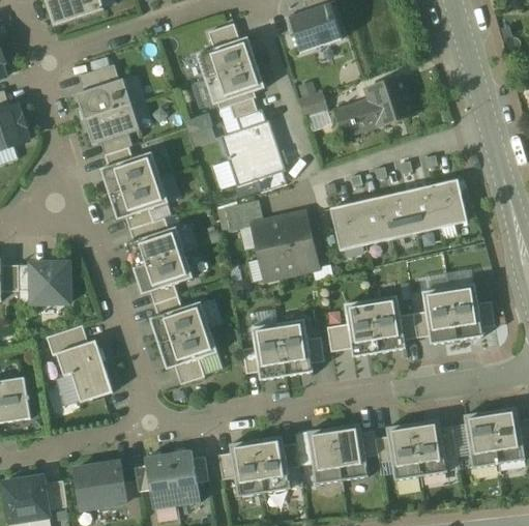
[(43,0),(53,25),(104,8),(100,0),(43,0)]
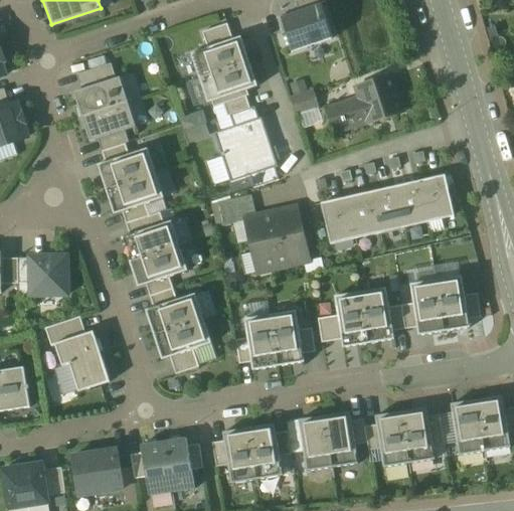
[(295,0),(298,9),(293,11),(292,10),(277,15),(282,30),(285,29),(291,49),(332,35),(321,1),(320,0),(295,0)]
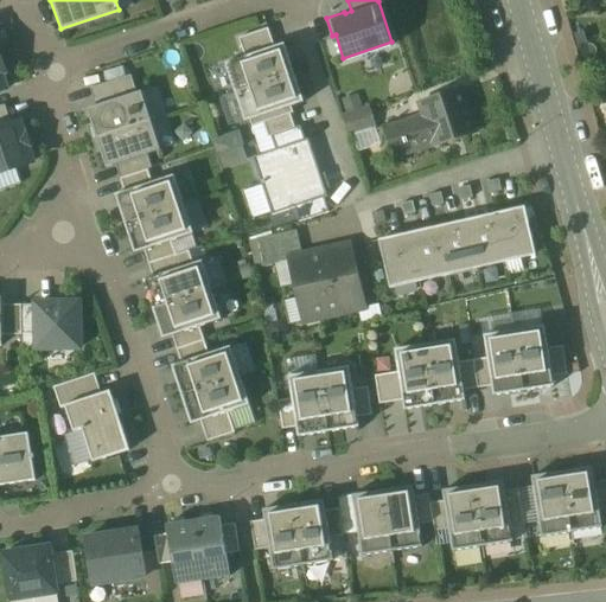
[(244,53),(274,44),(268,25),(237,34),(244,53)]
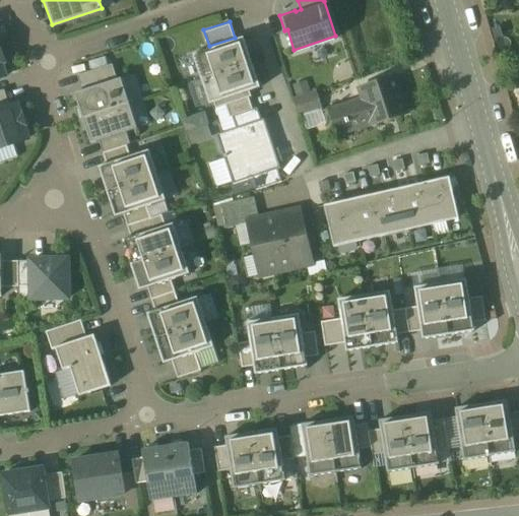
[(243,35),(237,37),(238,40),(233,41),(237,53),(247,50),(246,49),(247,48),(243,35)]
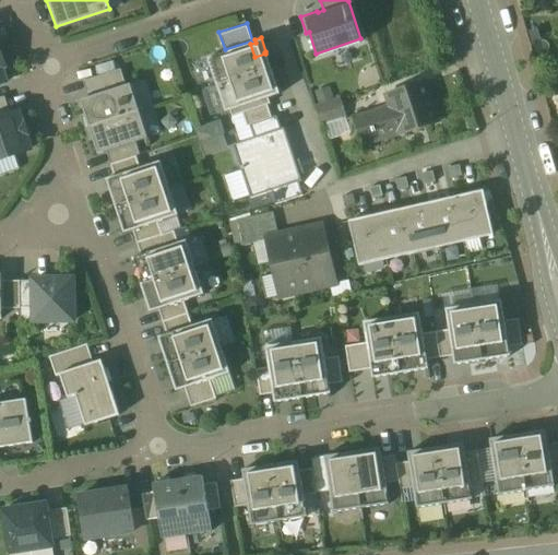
[(215,83),(270,65),(265,51),(264,52),(265,54),(254,57),(250,44),(256,43),(254,39),(252,40),(225,49),(206,56),(215,83)]
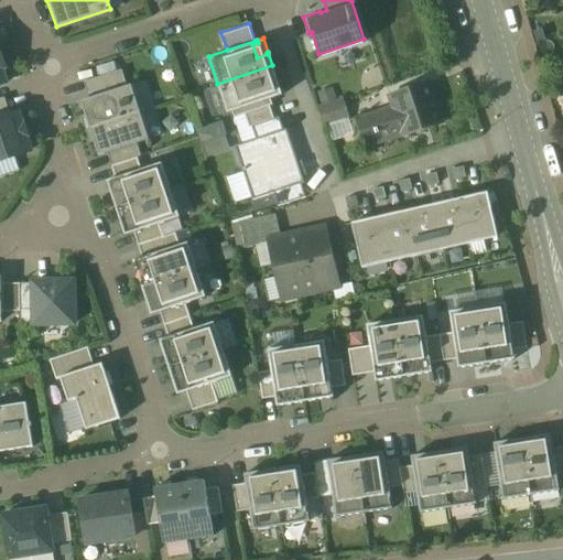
[(272,65),(217,84),(227,110),(231,109),(270,96),(264,81),(275,77),(275,78),(277,78),(272,65)]
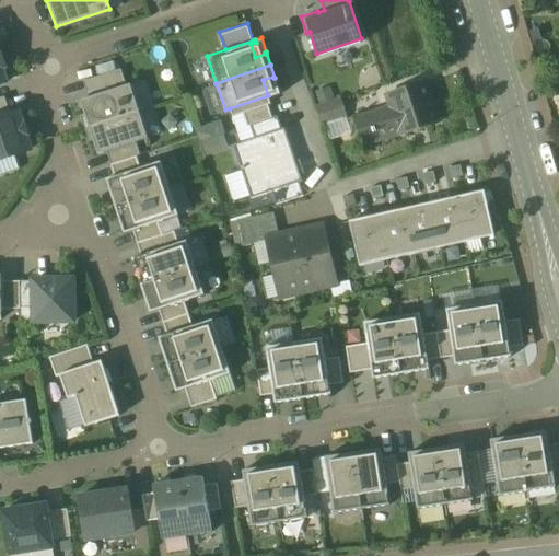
[(120,67),(82,79),(88,95),(126,83),(120,67)]
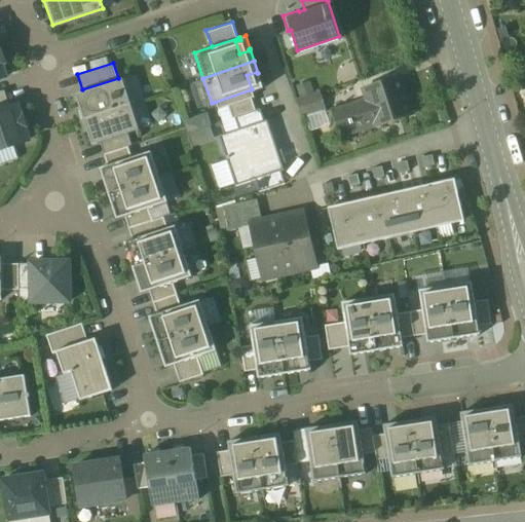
[(263,86),(258,73),(257,73),(257,72),(247,75),(252,89),(263,86)]
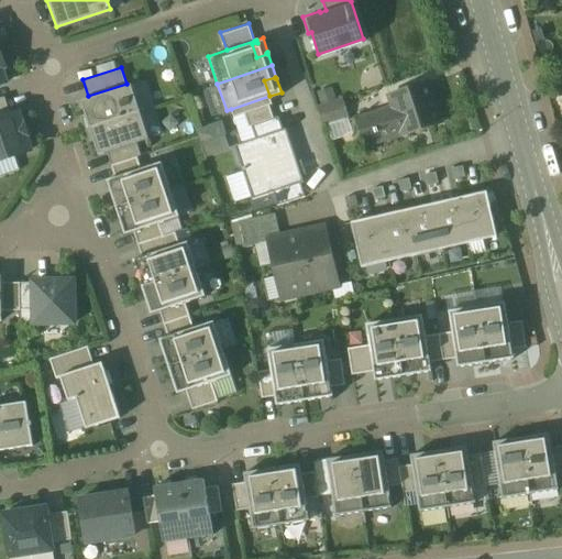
[(427,80),(389,94),(393,103),(355,116),(364,144),(401,133),(403,133),(440,121),(427,80)]
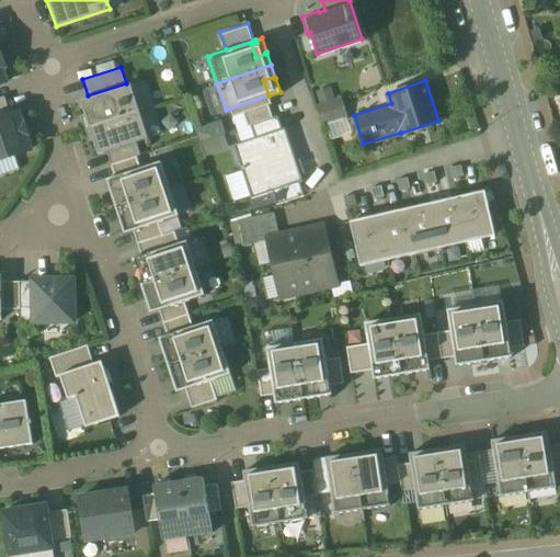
[(88,95),(80,98),(89,125),(138,109),(129,81),(126,83),(88,95)]
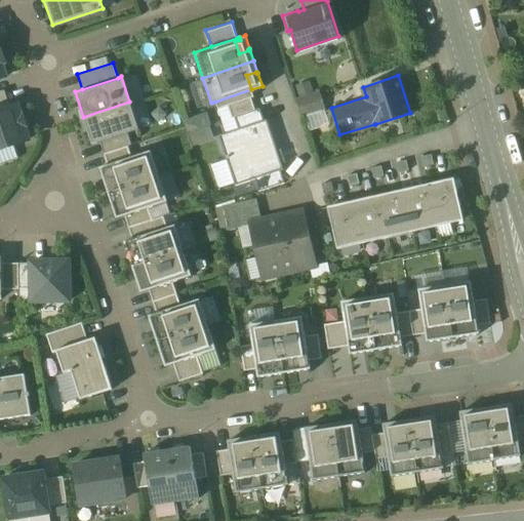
[(325,106),(317,76),(295,81),(304,112),(325,106)]
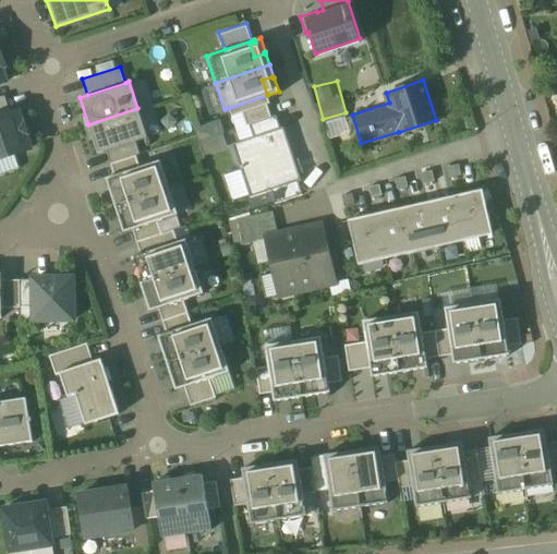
[(0,115),(10,112),(4,94),(0,95),(0,115)]
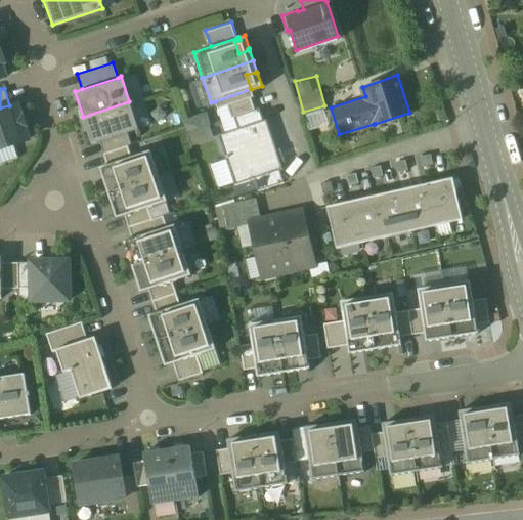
[(253,95),(251,89),(215,101),(217,106),(227,103),(250,96),(253,95)]
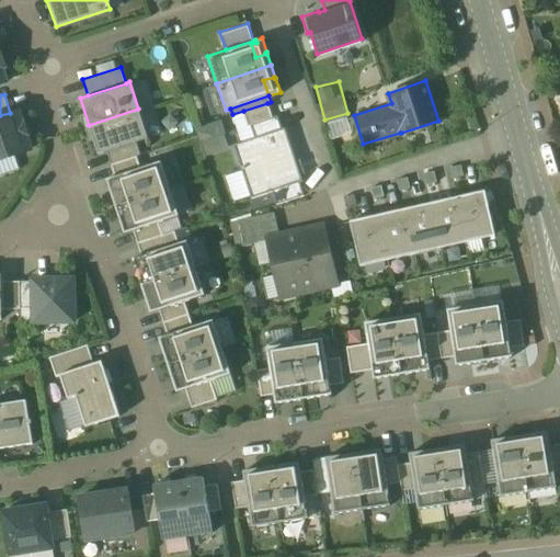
[(272,115),(267,103),(243,111),(248,124),(272,115)]
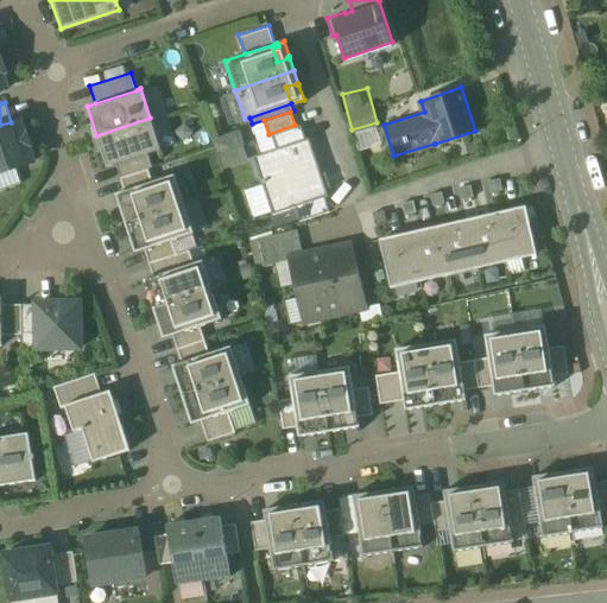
[(150,118),(96,135),(106,165),(115,162),(147,152),(159,147),(150,118)]
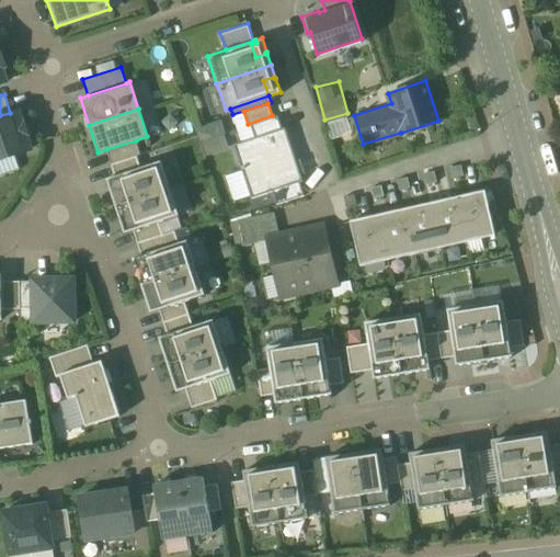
[(10,113),(0,115),(0,156),(30,147),(25,133),(26,133),(23,123),(22,123),(18,110),(10,113)]
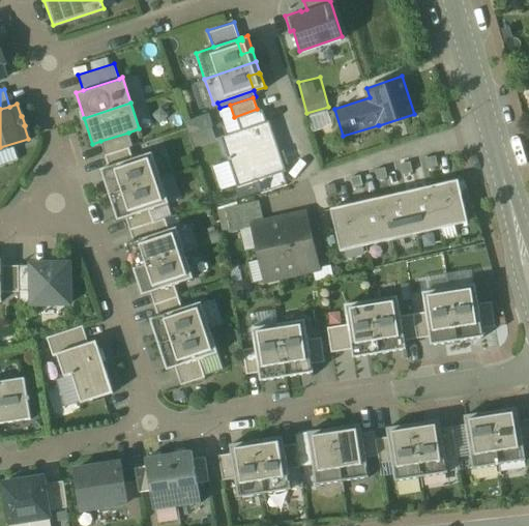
[(197,116),(184,120),(188,132),(200,127),(197,116)]
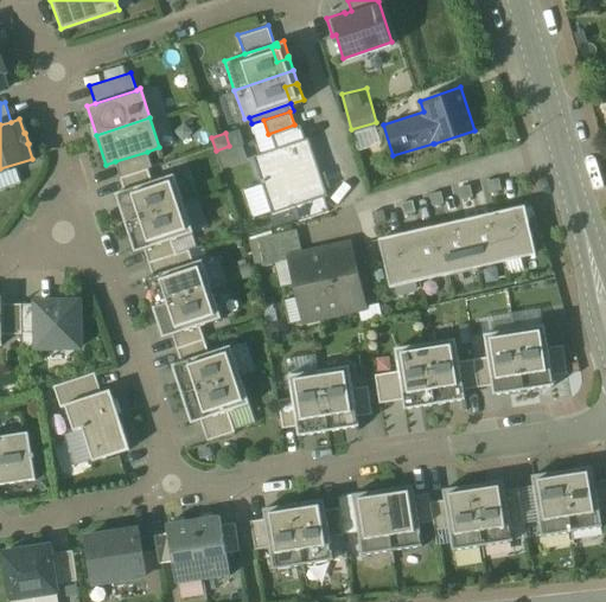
[(307,136),(253,154),(272,212),(327,194),(307,136)]
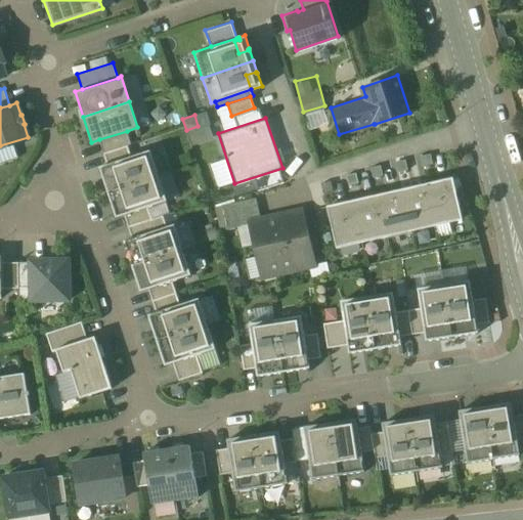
[(127,131),(99,139),(103,152),(127,143),(130,142),(127,131)]
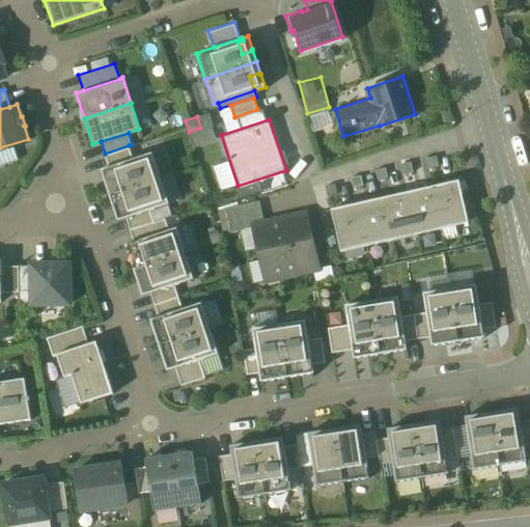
[(129,145),(105,154),(109,165),(133,158),(129,145)]
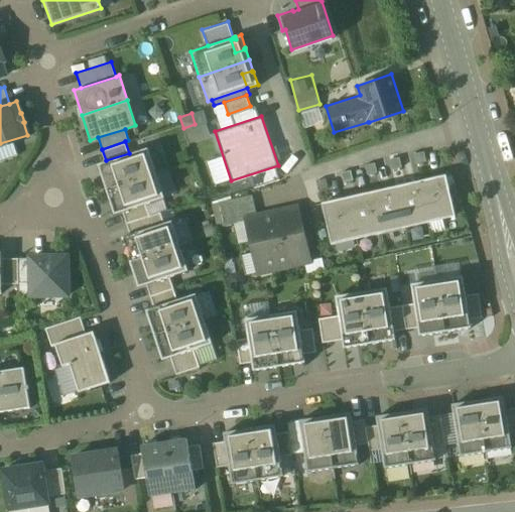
[(98,162),(105,187),(155,171),(148,147),(129,153),(106,160),(98,162)]
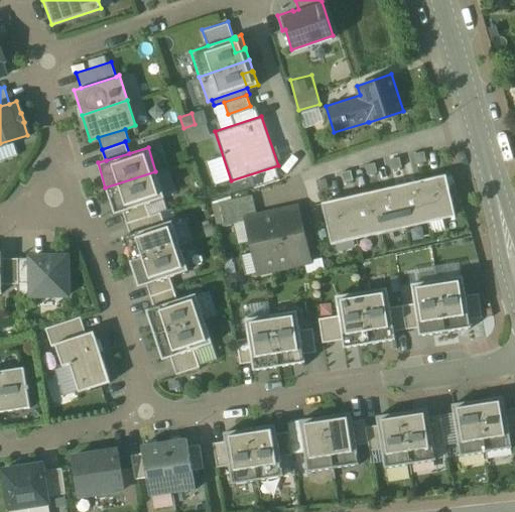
[(423,149),(413,151),(415,161),(425,159),(423,149)]
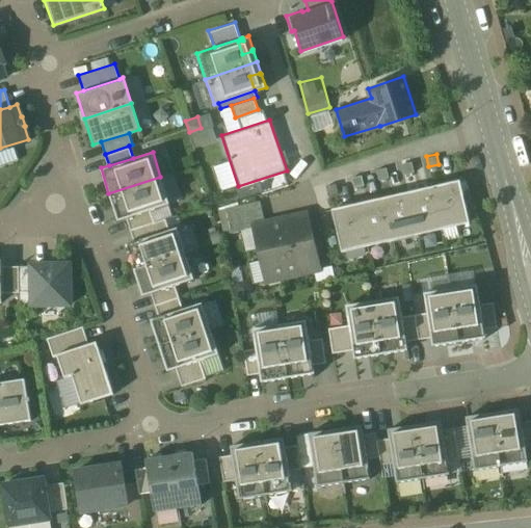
[(410,160),(401,162),(403,173),(414,170),(410,160)]
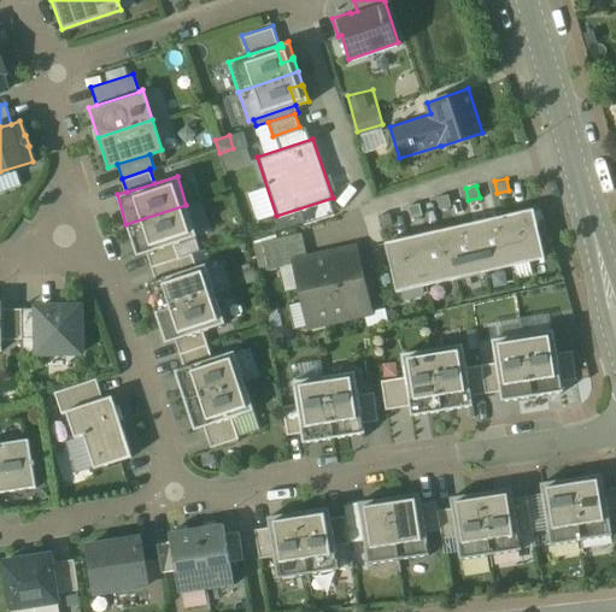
[(447,192),(435,195),(439,206),(450,204),(447,192)]
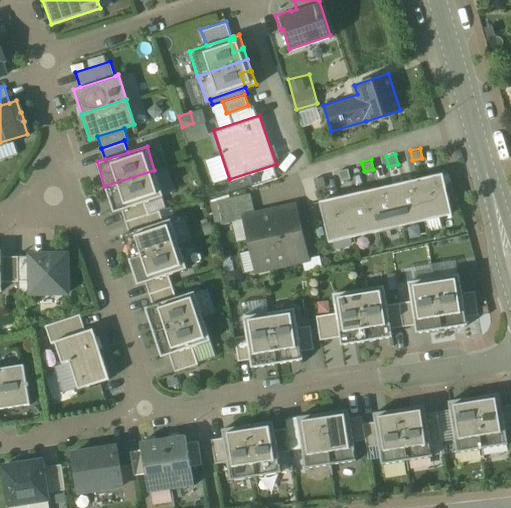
[(347,167),(337,169),(340,179),(350,177),(347,167)]
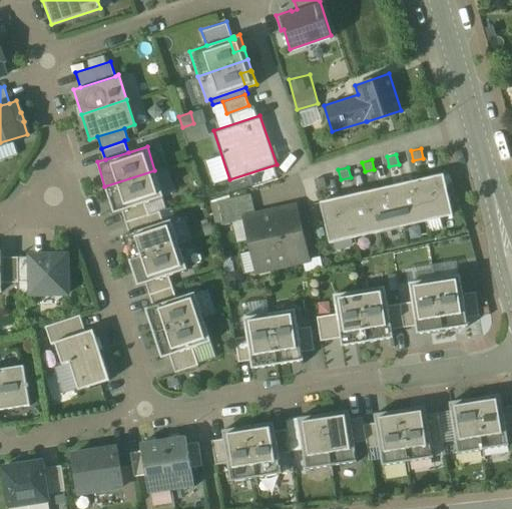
[(162,195),(154,170),(104,186),(112,211),(121,208),(144,201),(162,195)]
